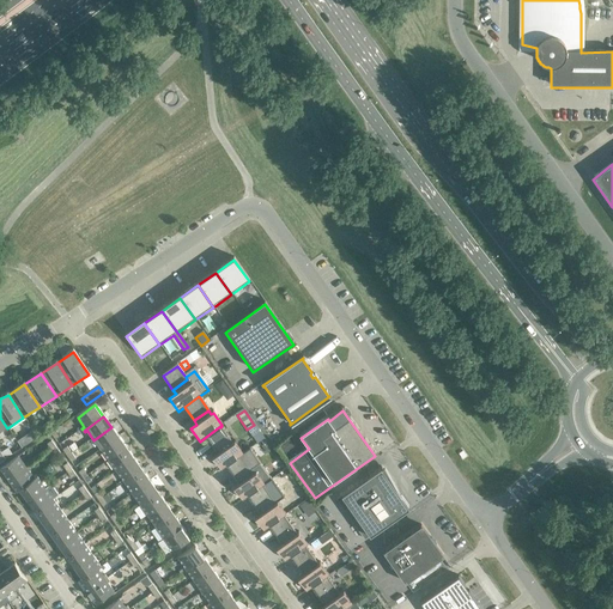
[(44,424),(37,428),(42,436),(49,431),(44,424)]
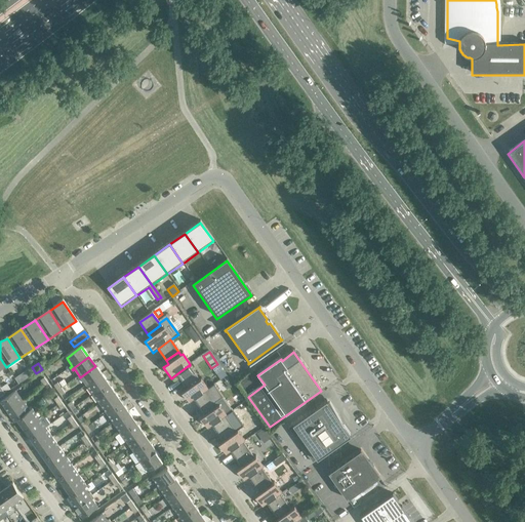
[(217,364),(211,368),(221,382),(227,377),(217,364)]
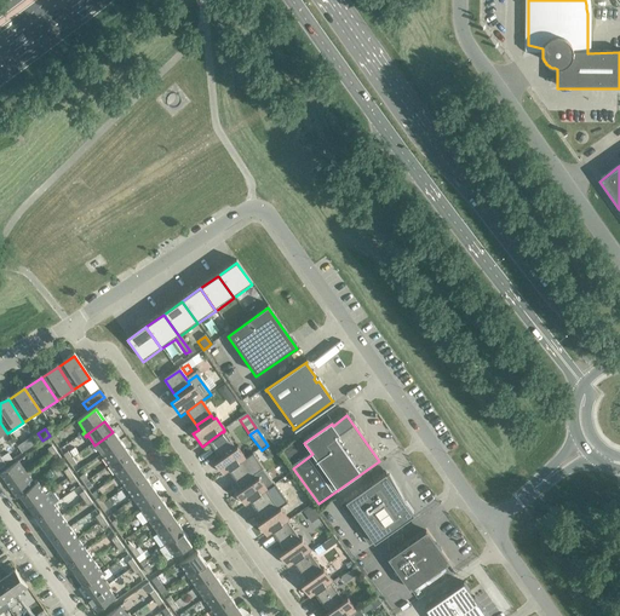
[(223,431),(208,442),(218,456),(233,445),(223,432),(223,431)]
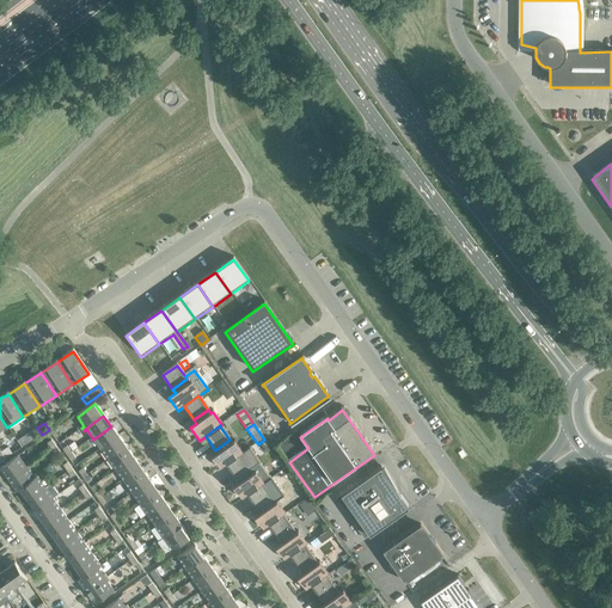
[(118,438),(111,427),(93,440),(99,448),(97,449),(99,452),(118,438)]
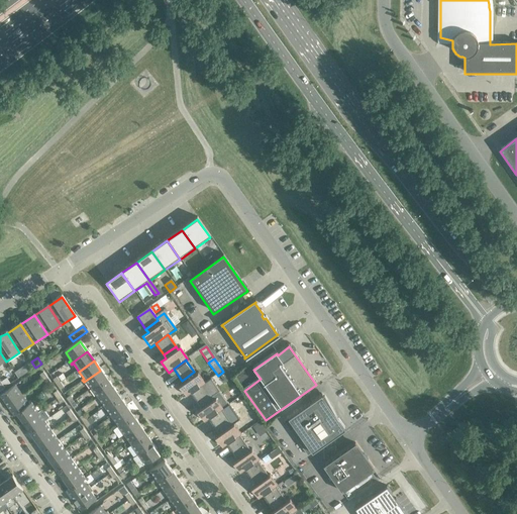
[(20,369),(14,374),(18,380),(24,376),(20,369)]
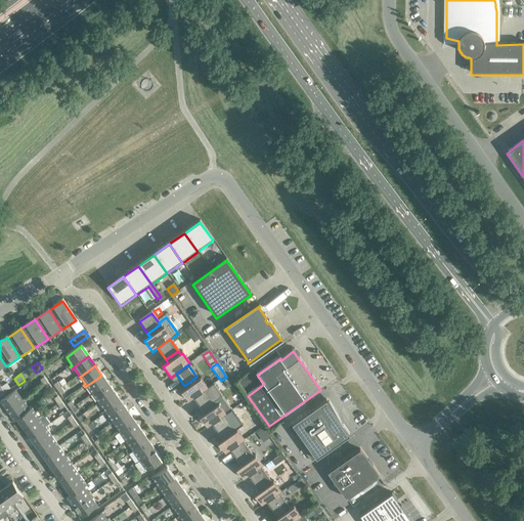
[(108,385),(101,376),(85,387),(86,389),(88,388),(93,395),(108,385)]
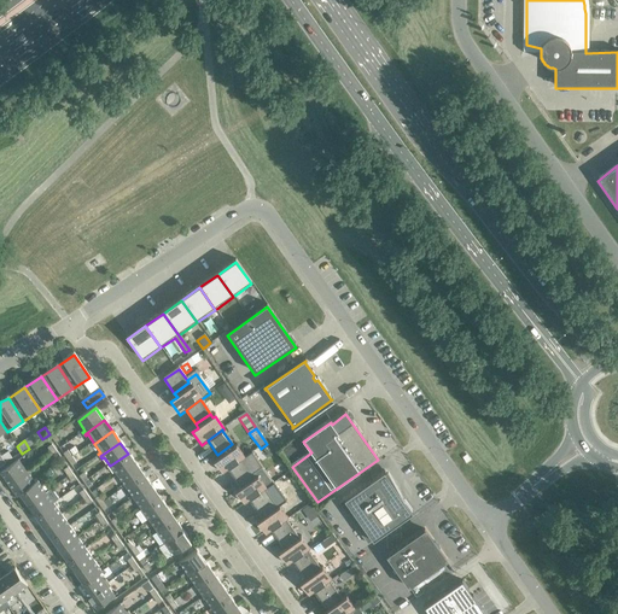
[(220,458),(214,463),(222,475),(223,475),(229,472),(228,471),(245,460),(237,448),(234,449),(232,444),(217,455),(220,458)]
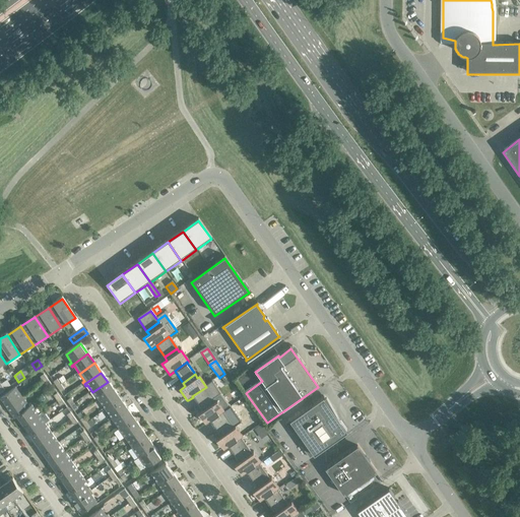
[(6,382),(1,386),(5,391),(10,388),(6,382)]
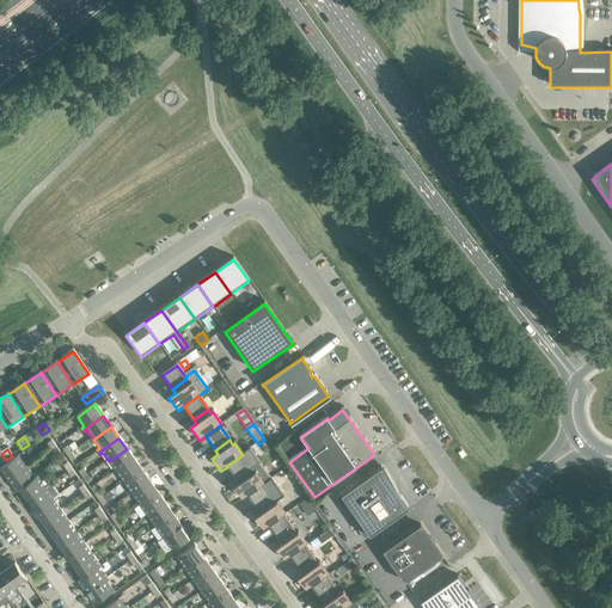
[(134,460),(127,449),(109,461),(115,471),(114,472),(115,474),(134,460)]
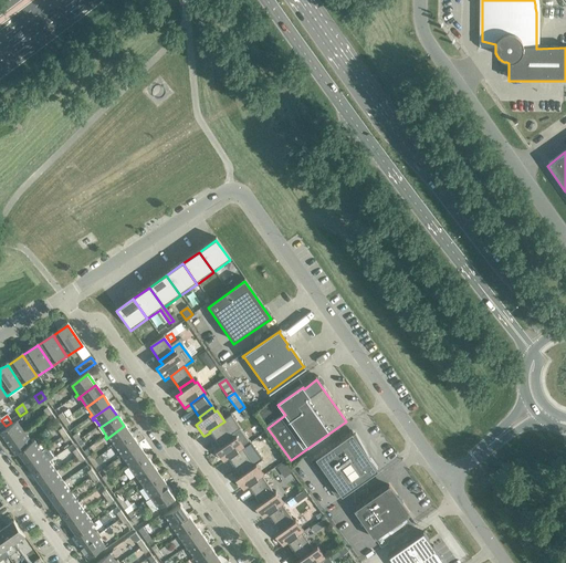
[(224,421),(209,431),(210,433),(219,445),(232,435),(232,436),(240,430),(231,417),(224,421)]
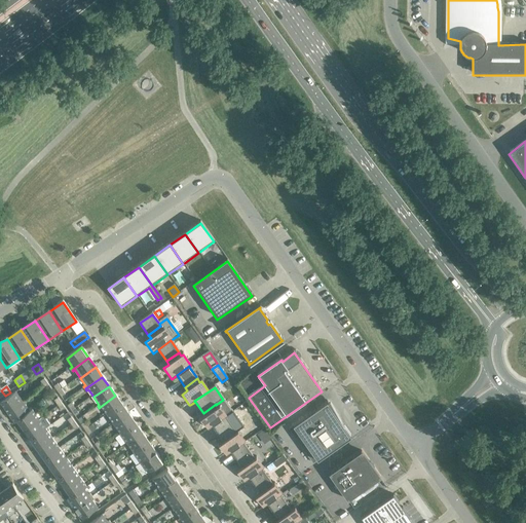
[(22,403),(15,394),(1,405),(7,414),(25,403),(24,401),(22,403)]
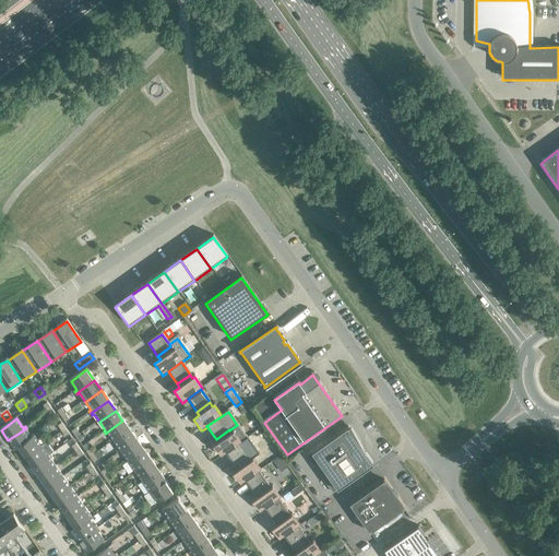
[(130,432),(122,421),(105,434),(106,436),(108,434),(114,442),(130,432)]
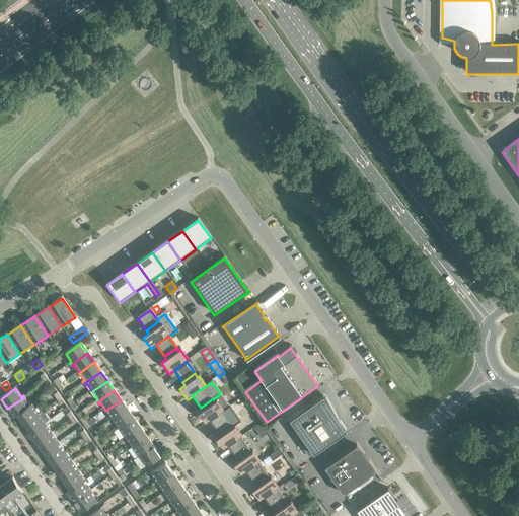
[(25,399),(24,397),(7,409),(14,419),(17,417),(29,408),(23,400),(25,399)]
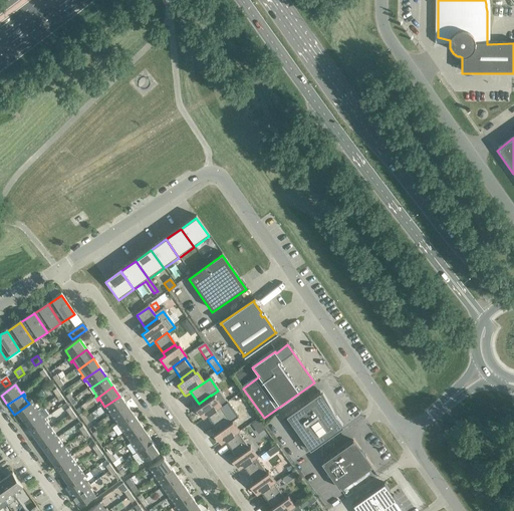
[(201,407),(196,411),(203,421),(204,422),(209,418),(208,418),(220,409),(221,410),(222,408),(215,398),(213,399),(211,396),(211,395),(199,404),(201,407)]
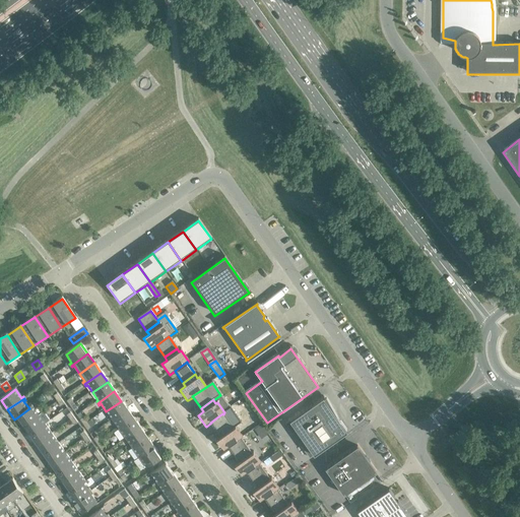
[(323,399),(285,426),(310,460),(347,433),(340,424),(337,426),(333,421),(337,417),(323,399)]
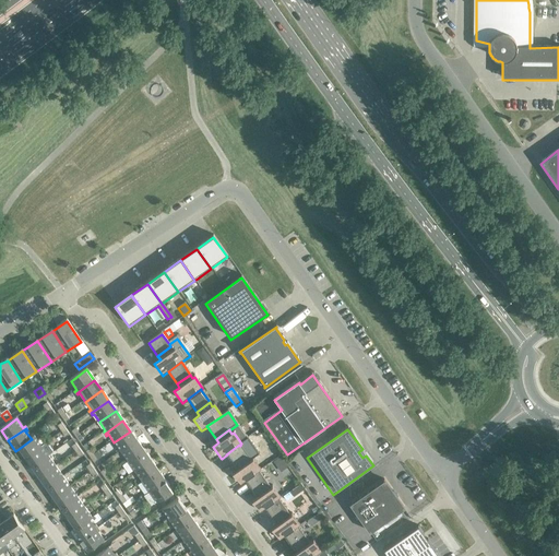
[(137,441),(130,432),(114,442),(119,450),(118,452),(119,453),(137,441)]
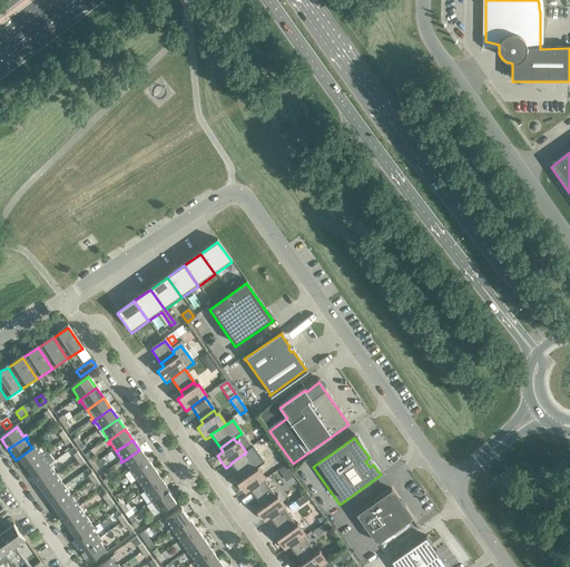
[(35,447),(32,448),(19,458),(26,468),(42,457),(35,447)]
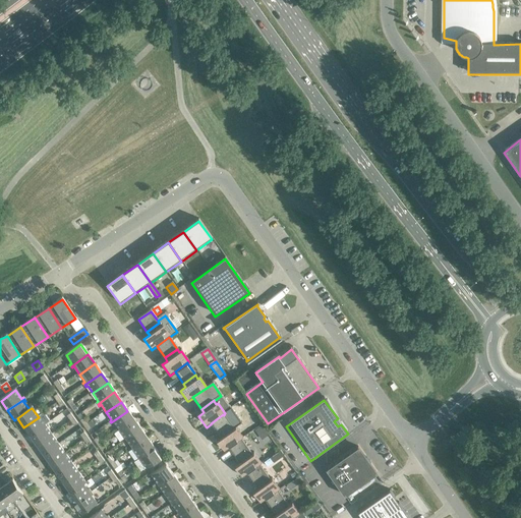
[(134,420),(127,411),(111,422),(112,424),(114,423),(119,432),(134,420)]
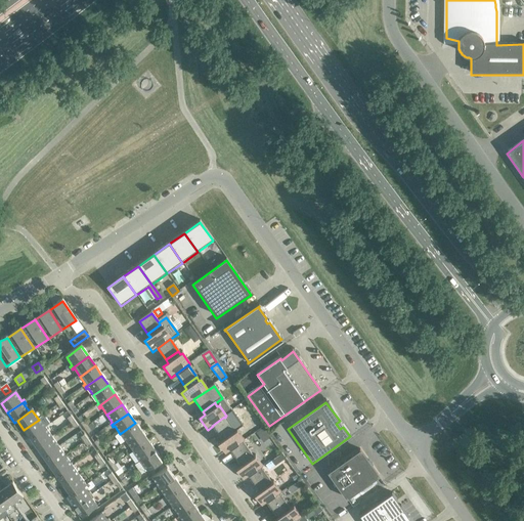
[(224,417),(212,426),(213,426),(220,437),(233,429),(225,418),(224,417)]
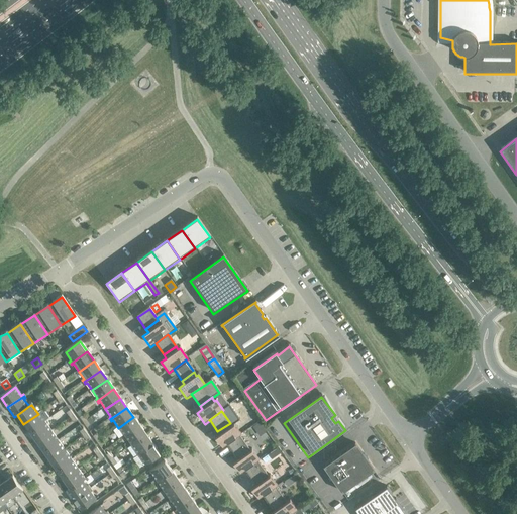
[(44,423),(38,414),(23,424),(30,434),(44,423)]
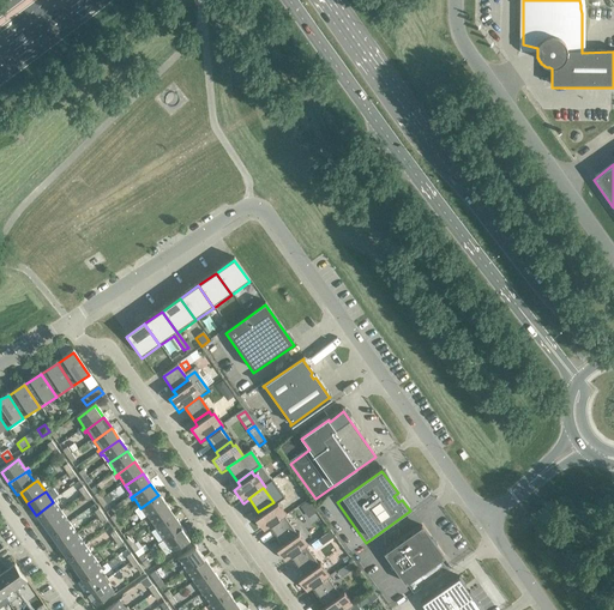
[(167,507),(158,495),(140,508),(148,517),(145,518),(146,520),(167,507)]
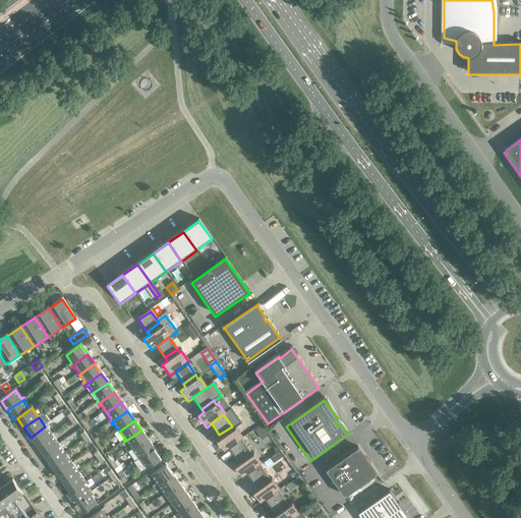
[(52,437),(45,426),(31,438),(37,447),(52,437)]
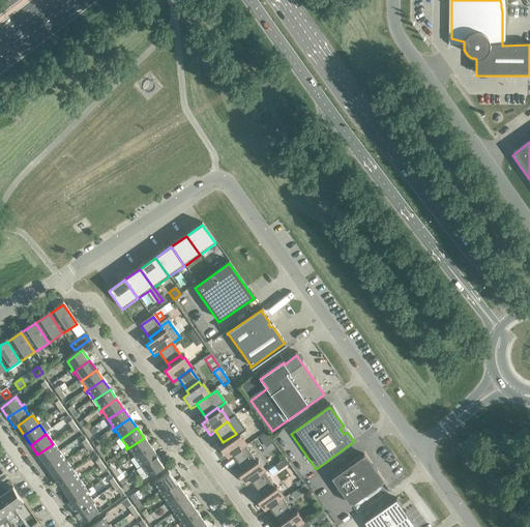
[(226,446),(221,449),(228,461),(233,457),(245,447),(246,448),(247,447),(247,446),(240,436),(238,437),(236,434),(223,442),(226,446)]
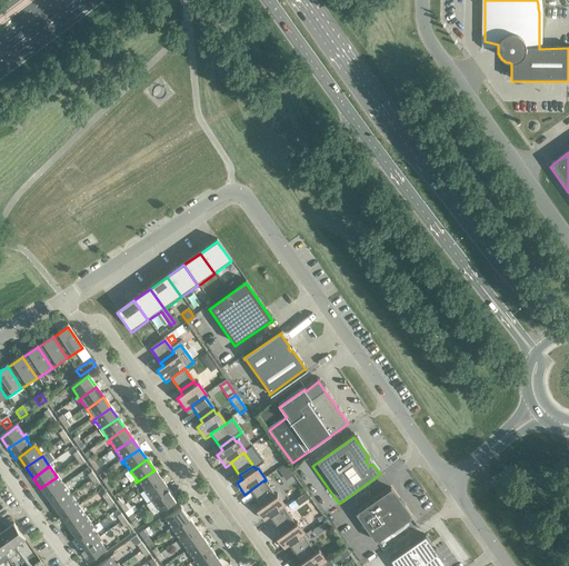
[(286,466),(278,472),(282,478),(290,473),(286,466)]
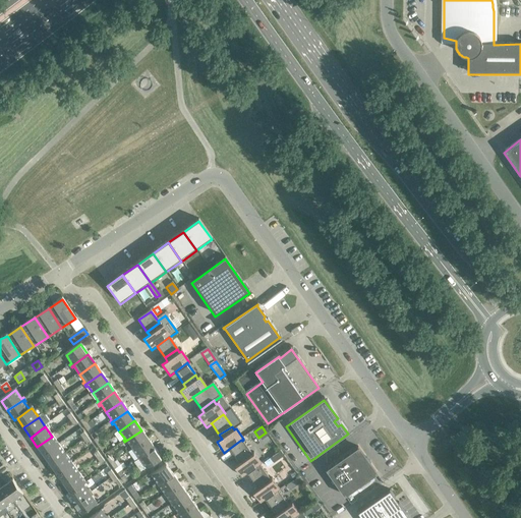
[(148,440),(141,430),(124,442),(125,444),(127,443),(132,450),(148,440)]
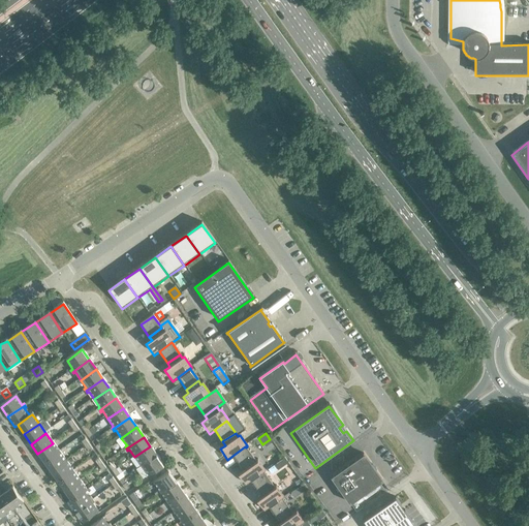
[(59,453),(53,443),(37,454),(44,463),(59,453)]
